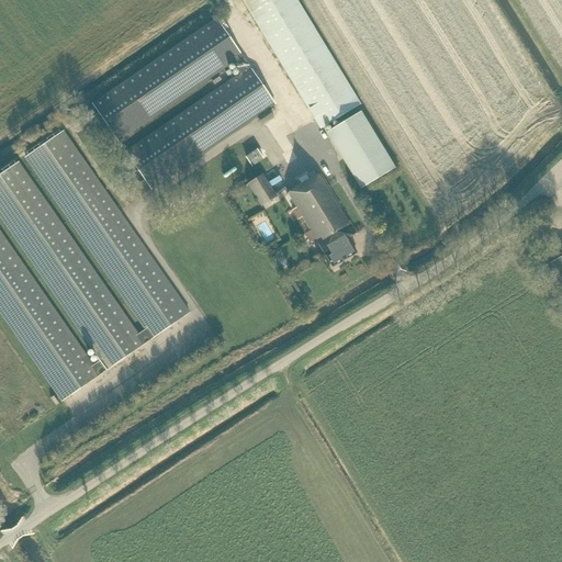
[(361,104),(296,0),(242,0),(321,130),(361,104)]
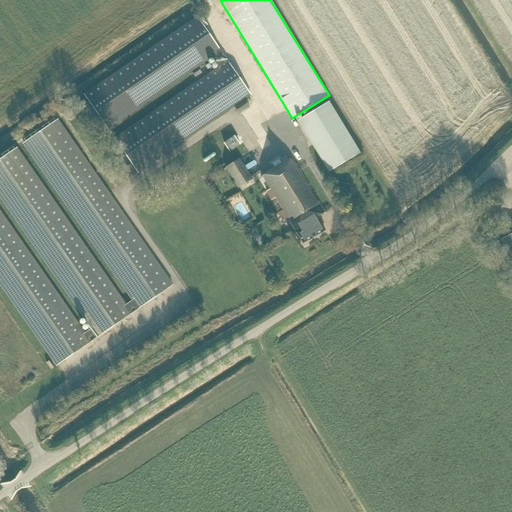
[(138,172),(250,96),(223,56),(196,17),(84,94),(108,129),(215,55),(218,59),(221,64),(162,105),(114,137),(138,172)]
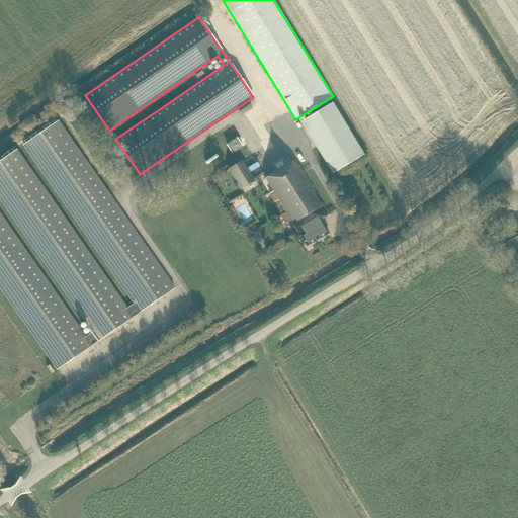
[(248,101),(237,108),(242,115),(252,108),(248,101)]
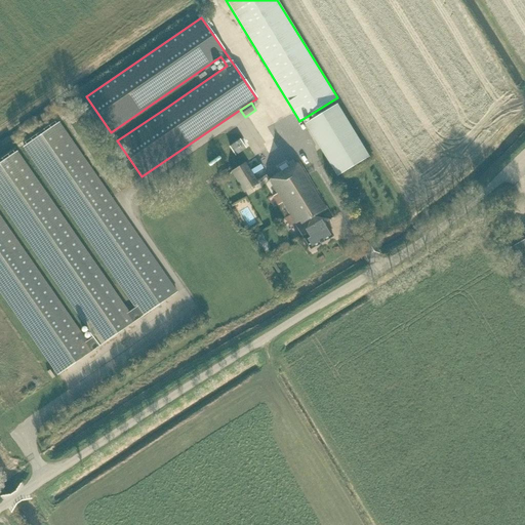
[(307,123),(339,175),(369,157),(337,105),(307,123)]
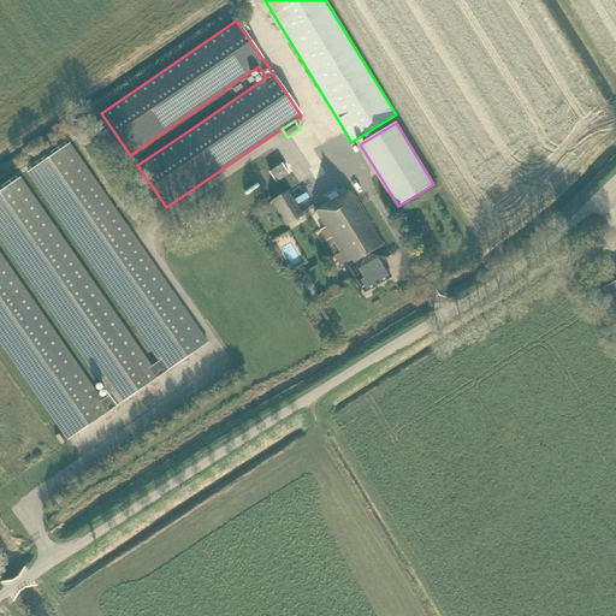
[(0,342),(69,440),(207,343),(69,144),(28,172),(158,362),(152,366),(19,179),(0,191),(0,237),(111,397),(101,403),(0,255),(0,342)]
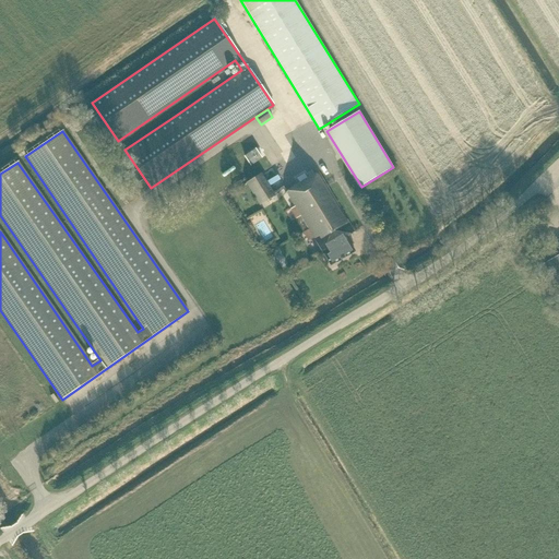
[(245,157),(250,166),(261,158),(256,150),(245,157)]
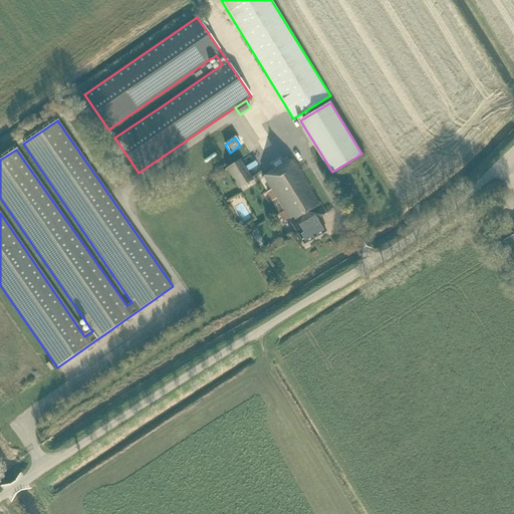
[(325,214),(292,159),(263,177),(304,244),(326,231),(318,218),(325,214)]
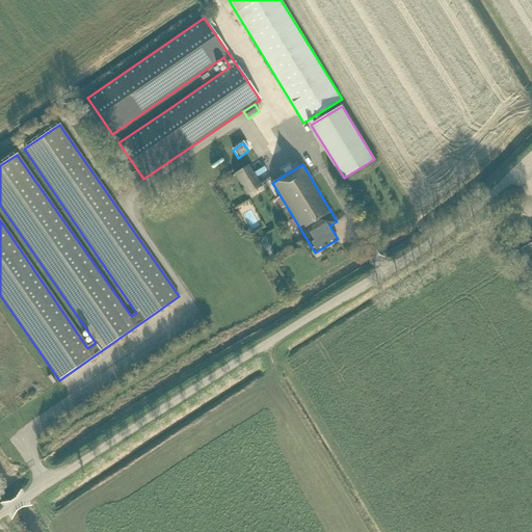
[(235,174),(244,189),(240,191),(244,197),(247,195),(261,187),(248,165),(235,174)]
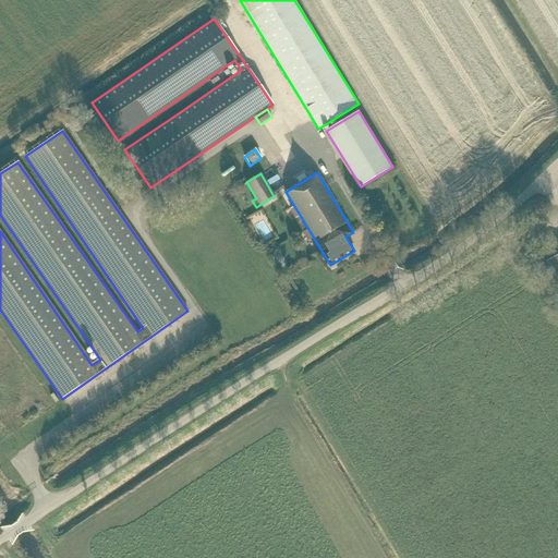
[(557,254),(557,241),(540,253),(545,263),(557,254)]
